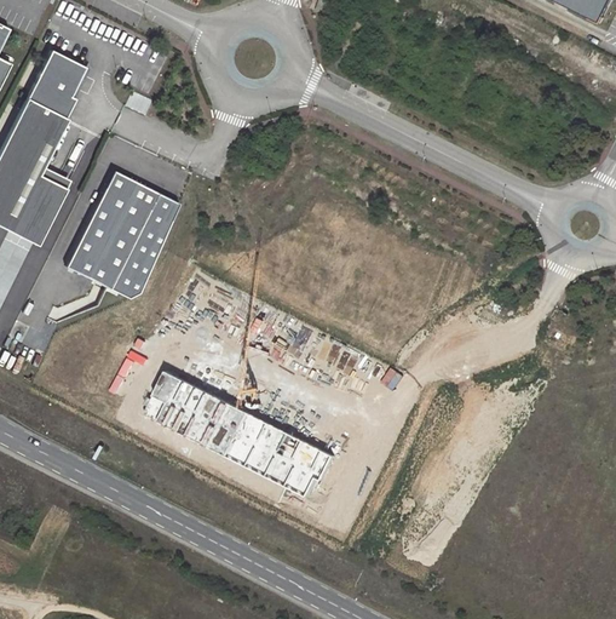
[(322,0),(320,9),(327,11),(332,0),(322,0)]
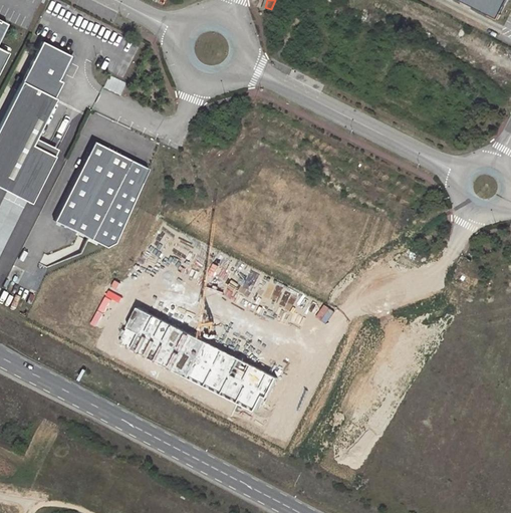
[(464,0),(471,0),(475,2),(474,5),(500,18),(509,0),(464,0)]
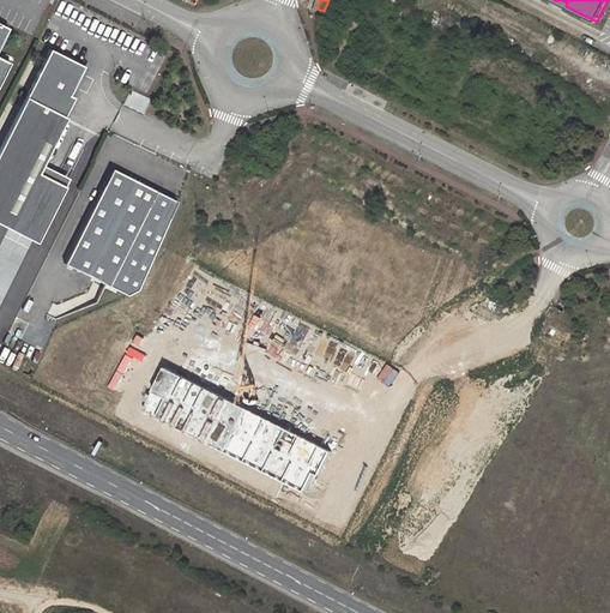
[(0,85),(12,62),(0,55),(0,48),(11,28),(2,24),(1,25),(0,24),(0,85)]
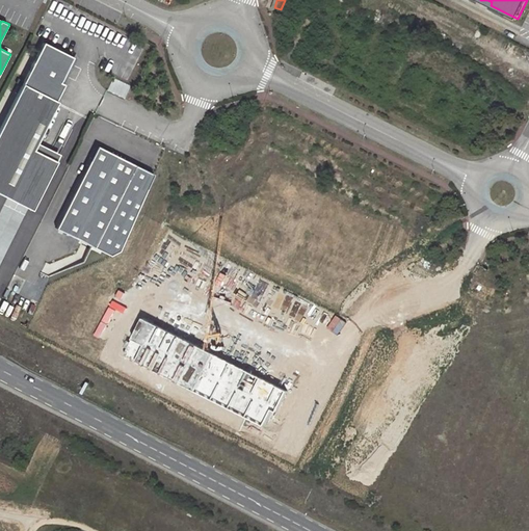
[(61,82),(74,57),(45,43),(0,131),(0,193),(33,210),(58,161),(34,150),(59,102),(57,100),(65,84),(61,82)]
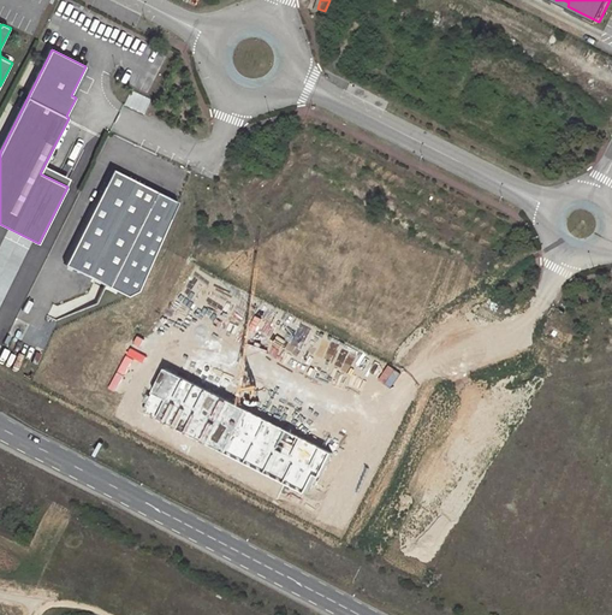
[(180,200),(116,167),(67,262),(130,295),(141,289),(180,200)]
